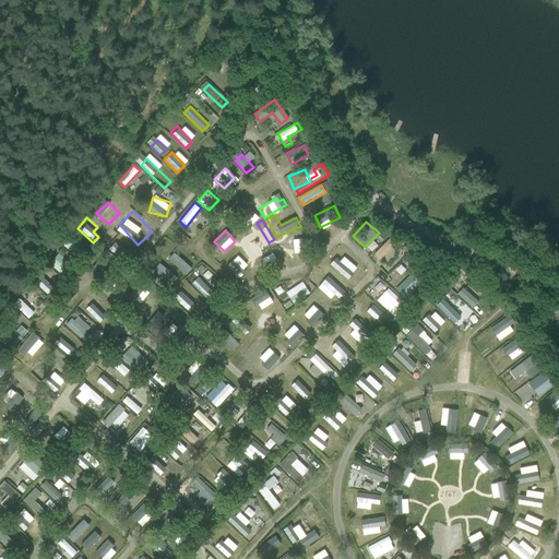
[(380,233),(376,238),(380,242),(385,237),(380,233)]
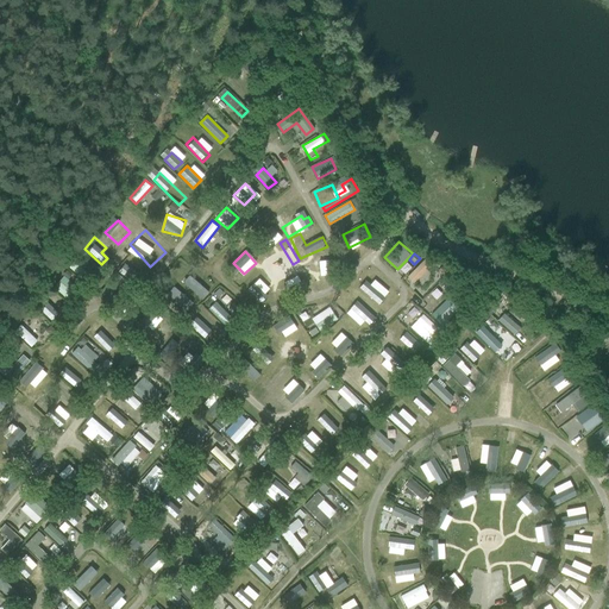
[(428,256),(407,275),(413,283),(435,264),(428,256)]
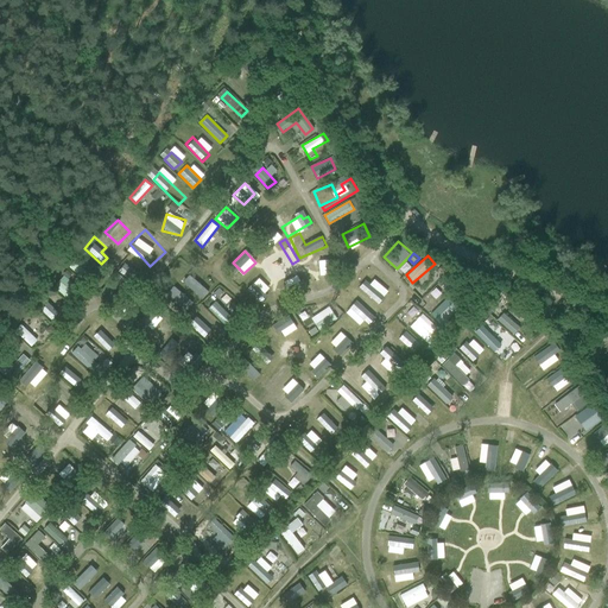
[(321,258),(306,266),(318,287),(333,279),(321,258)]
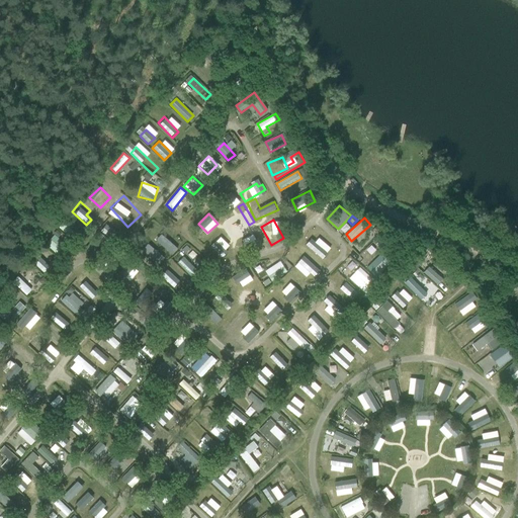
[(107,221),(100,231),(110,239),(117,229),(107,221)]
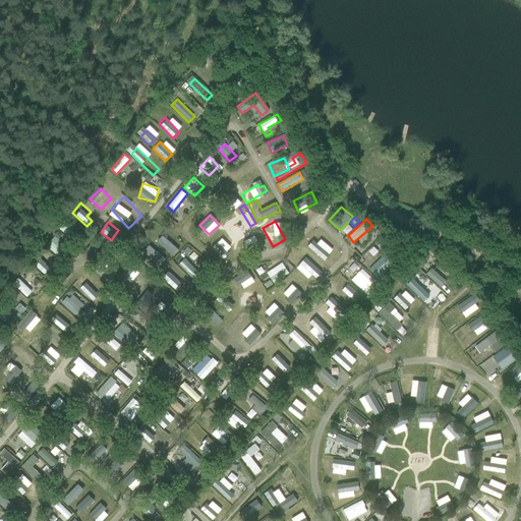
[(226,225),(211,242),(216,247),(232,231),(226,225)]
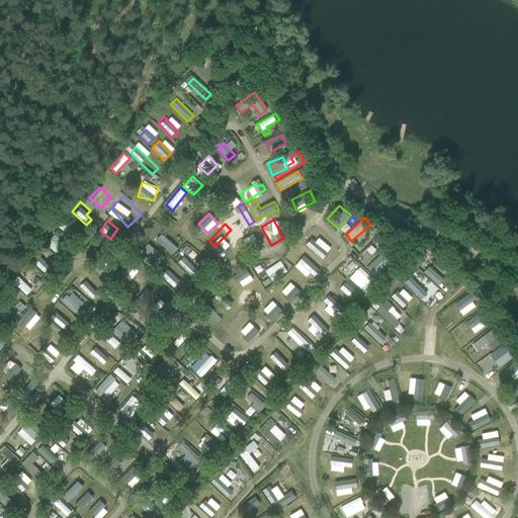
[(377,226),(373,230),(378,235),(382,231),(377,226)]
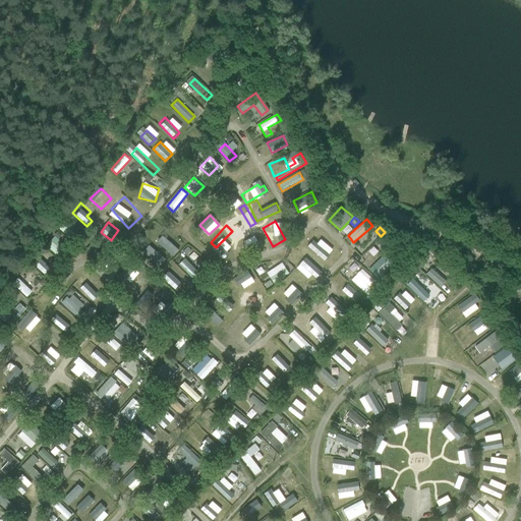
[(241,251),(257,238),(251,230),(234,243),(241,251)]
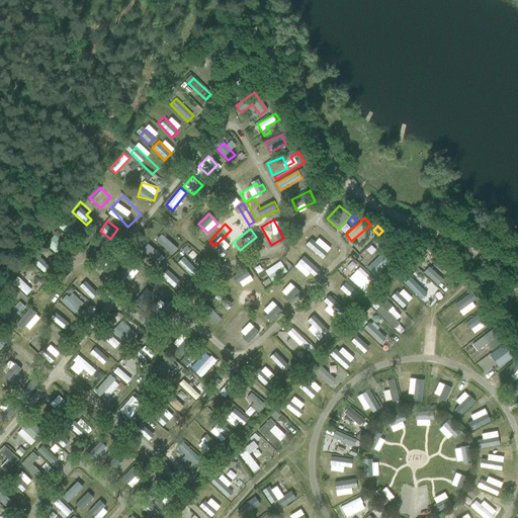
[(312,236),(329,252),(335,246),(318,230),(312,236)]
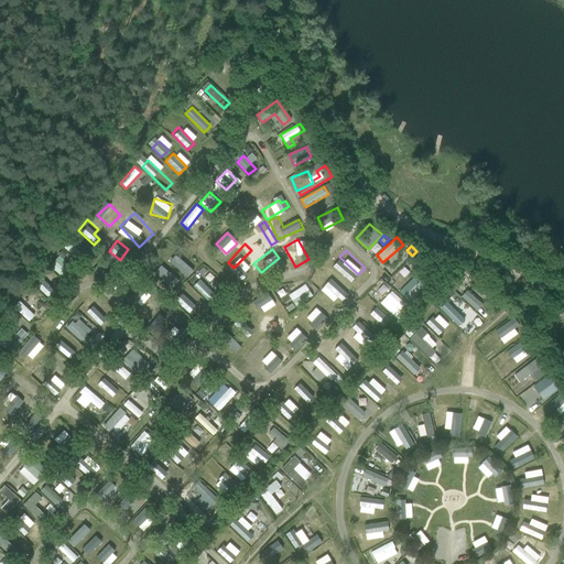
[(175,253),(169,261),(187,278),(194,270),(175,253)]
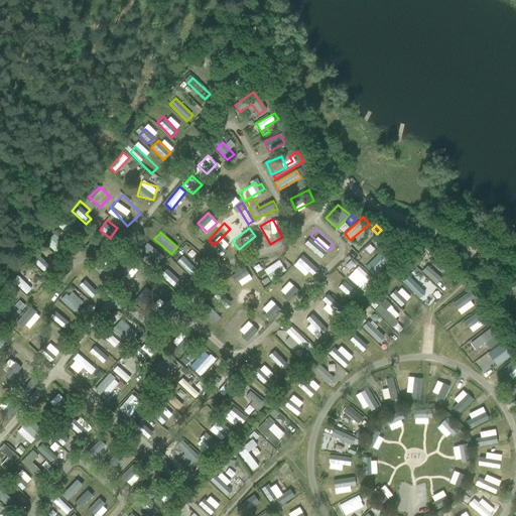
[(308,235),(303,240),(308,246),(313,241),(308,235)]
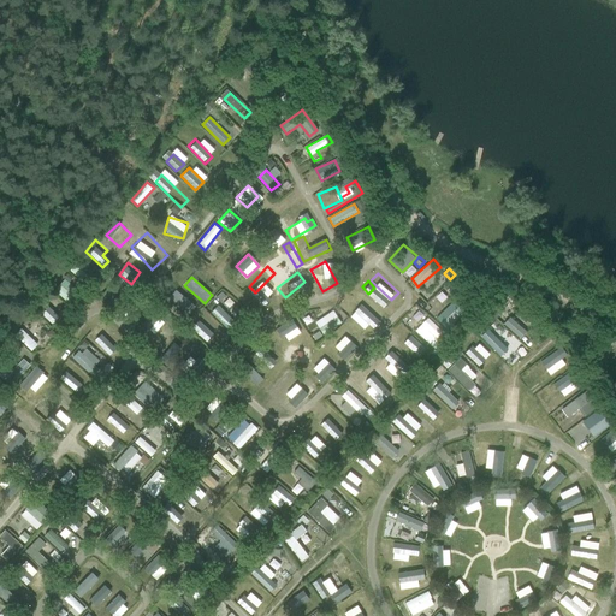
[(112,284),(101,297),(119,313),(124,306),(113,296),(119,290),(112,284)]
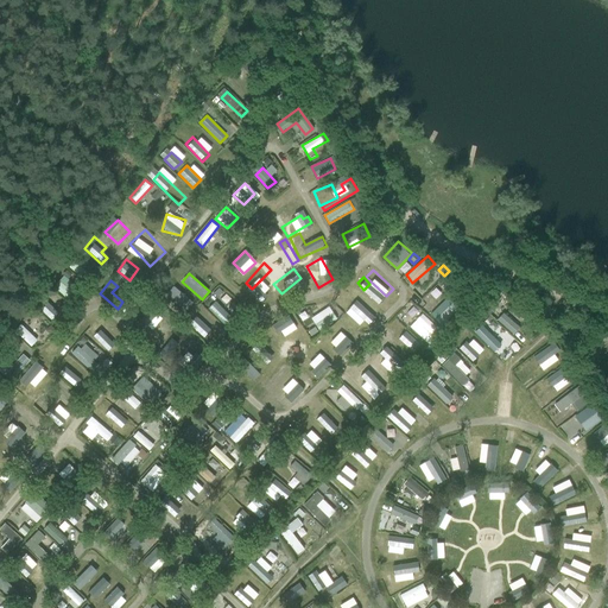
[(173,286),(168,296),(188,309),(194,301),(173,286)]
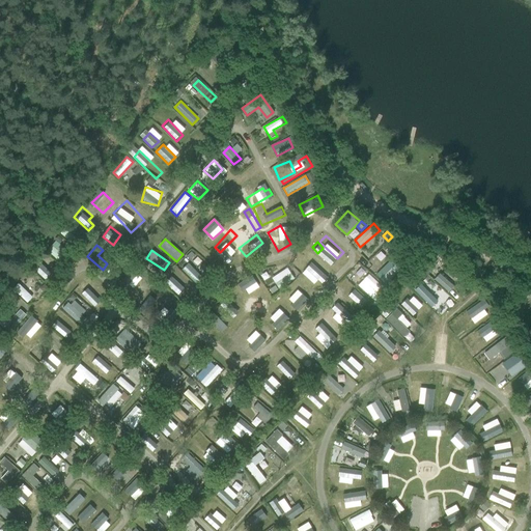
[(375,256),(381,261),(387,255),(382,250),(375,256)]
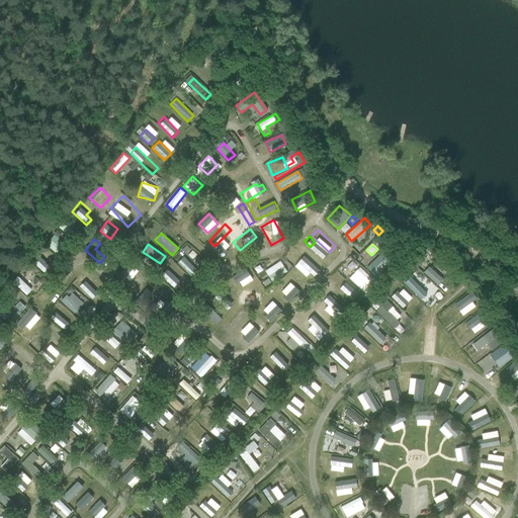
[(313,273),(322,264),(306,248),(299,254),(306,260),(303,263),(313,273)]
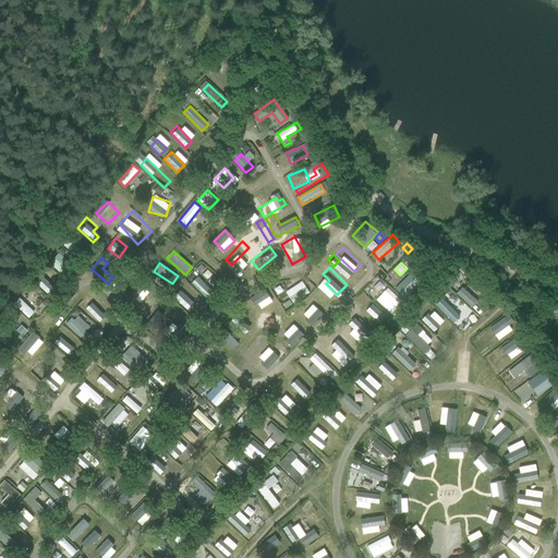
[(412,273),(395,288),(404,299),(421,282),(412,273)]
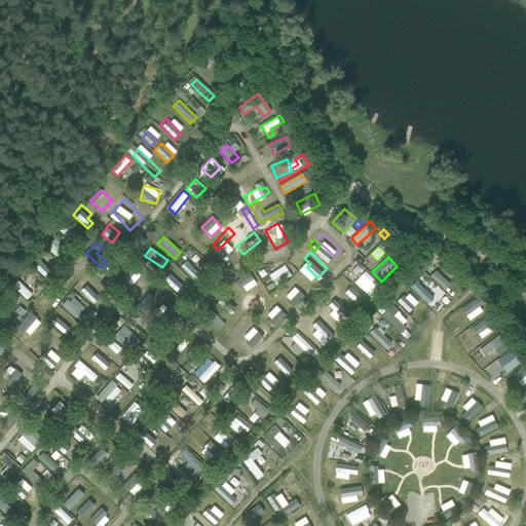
[(35,266),(44,278),(54,271),(45,259),(35,266)]
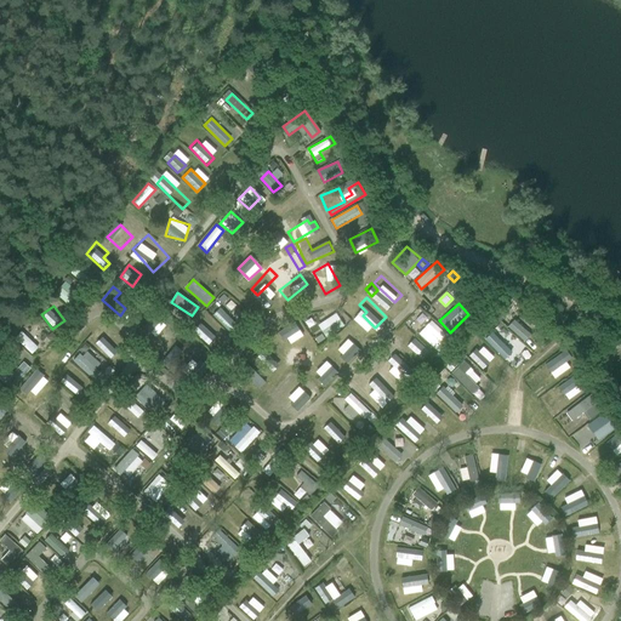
[(221,307),(212,314),(229,334),(238,326),(221,307)]
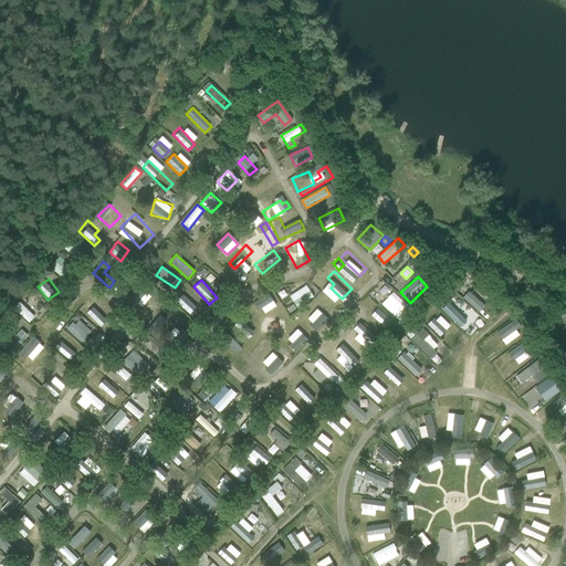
[(375,290),(381,301),(392,293),(386,282),(375,290)]
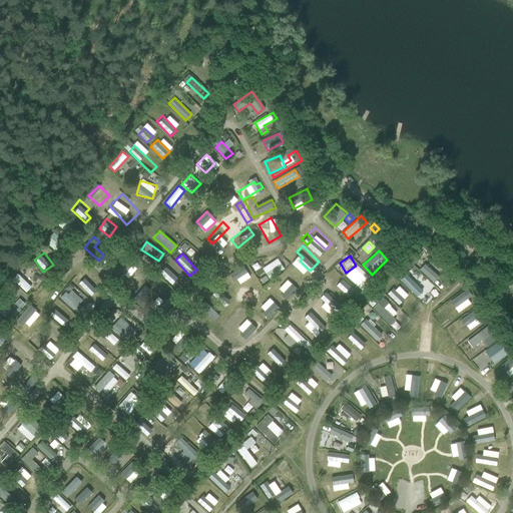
[(278,258),(263,268),(269,277),(284,266),(278,258)]
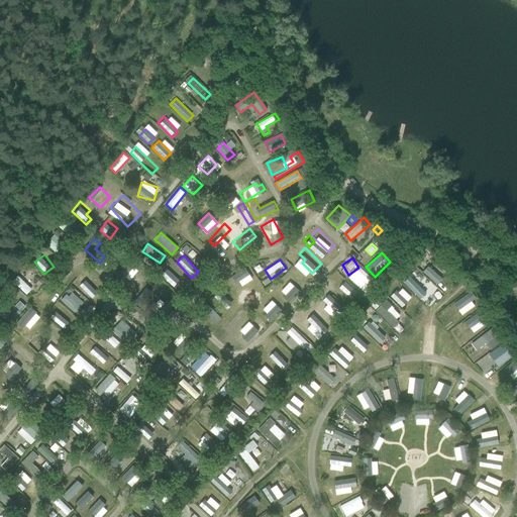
[(422,272),(436,285),(442,278),(428,265),(422,272)]
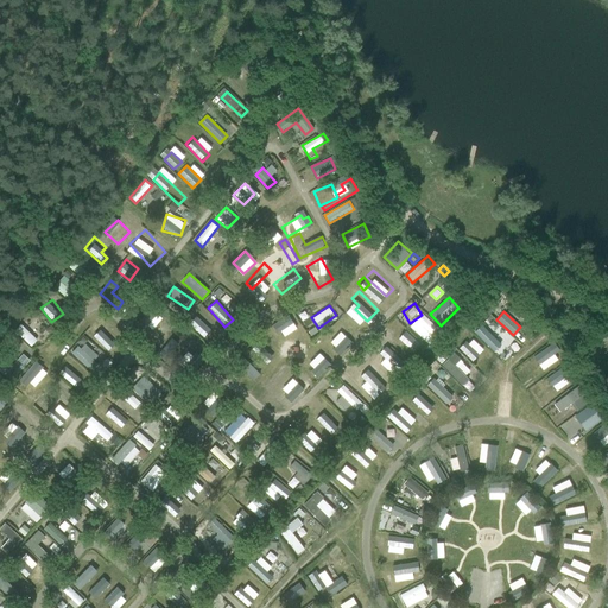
[(420,314),(410,329),(429,342),(439,327),(420,314)]
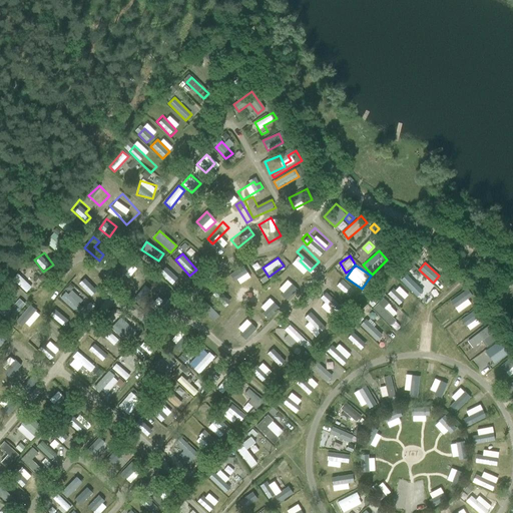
[(254,291),(261,285),(246,267),(239,273),(254,291)]
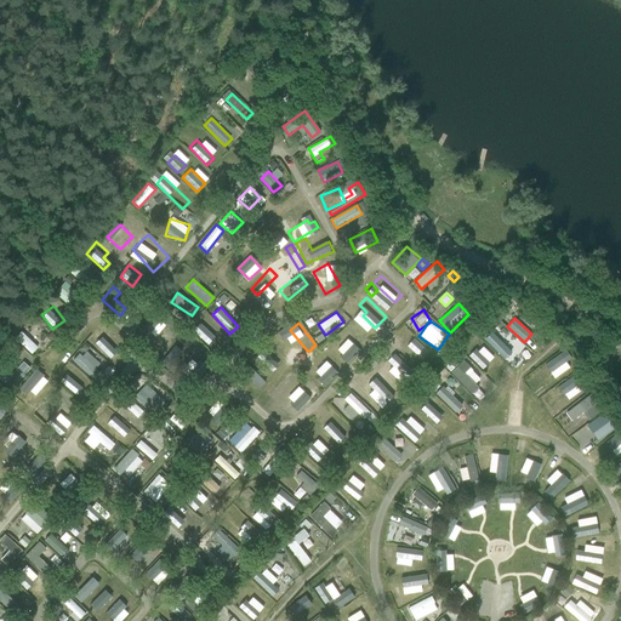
[(212,351),(224,339),(210,324),(198,335),(212,351)]
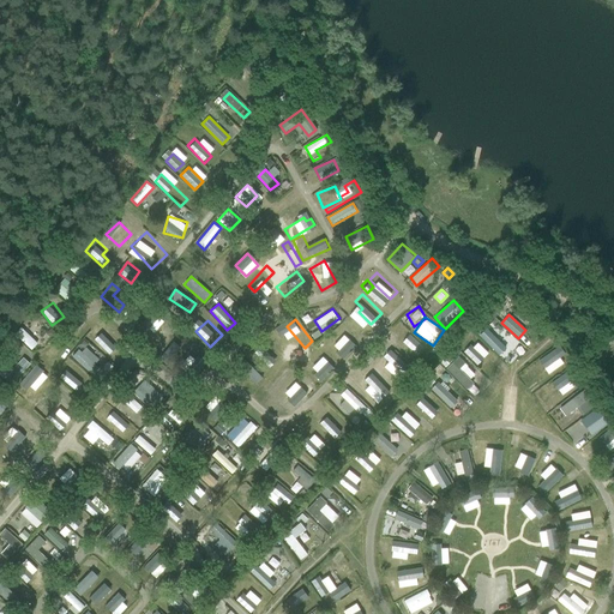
[(350,333),(344,339),(354,348),(362,338),(344,321),(341,325),(350,333)]
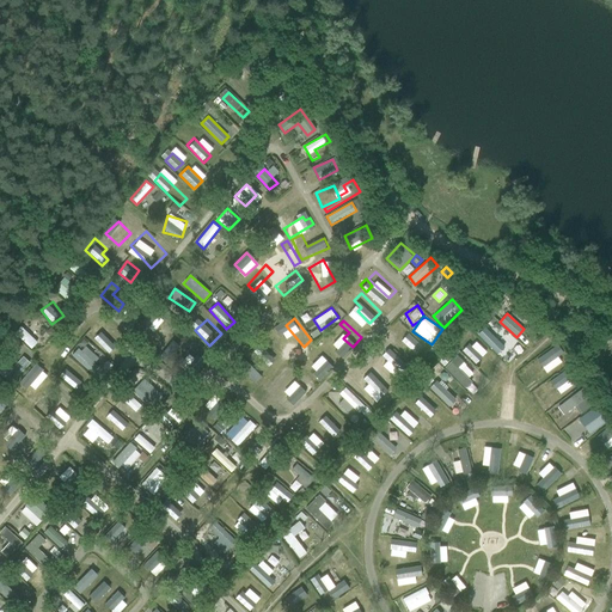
[(86,337),(106,356),(118,343),(98,324),(86,337)]
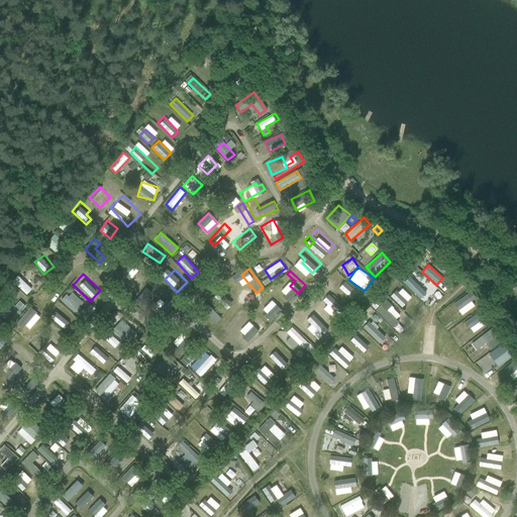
[(12,281),(26,295),(31,289),(17,275),(12,281)]
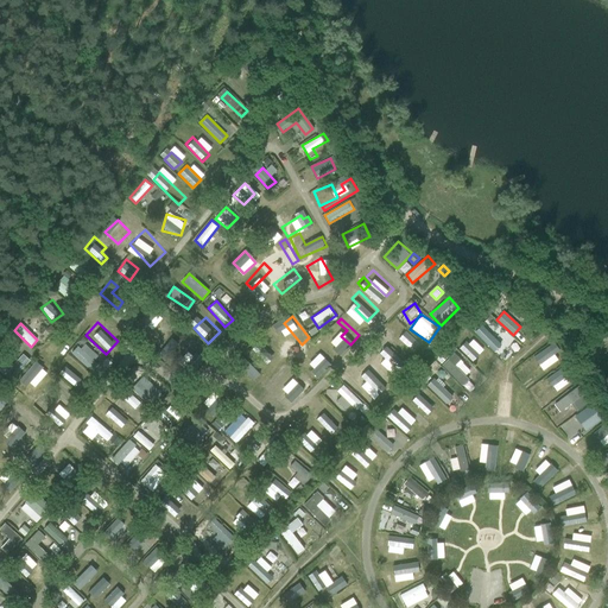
[(404,349),(415,340),(400,324),(390,335),(404,349)]
